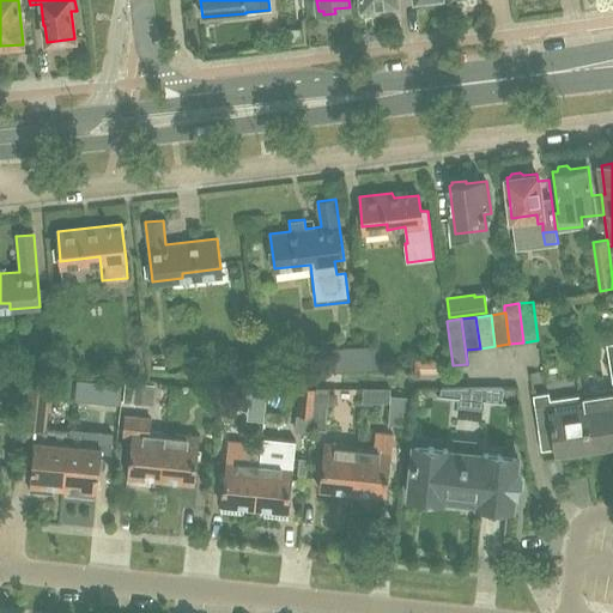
[(365,345),(352,346),(353,366),(366,365),(365,345)]
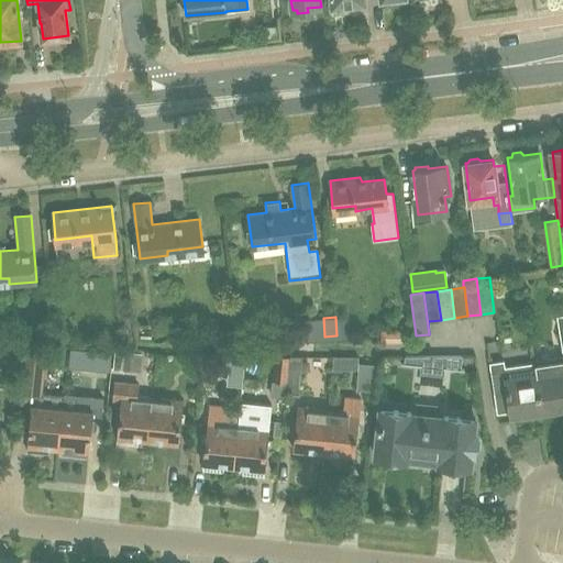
[(155,334),(170,333),(169,318),(154,319),(155,334)]
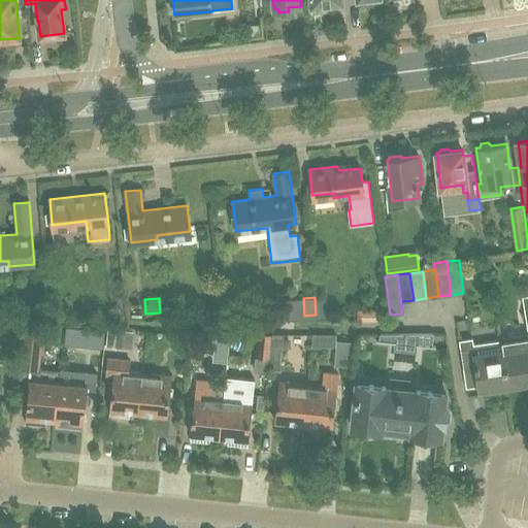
[(120,307),(108,308),(109,320),(120,320),(120,307)]
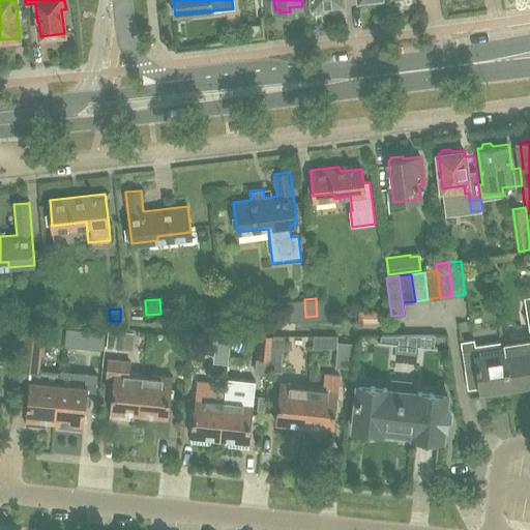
[(358,322),(380,321),(379,311),(358,311),(358,322)]
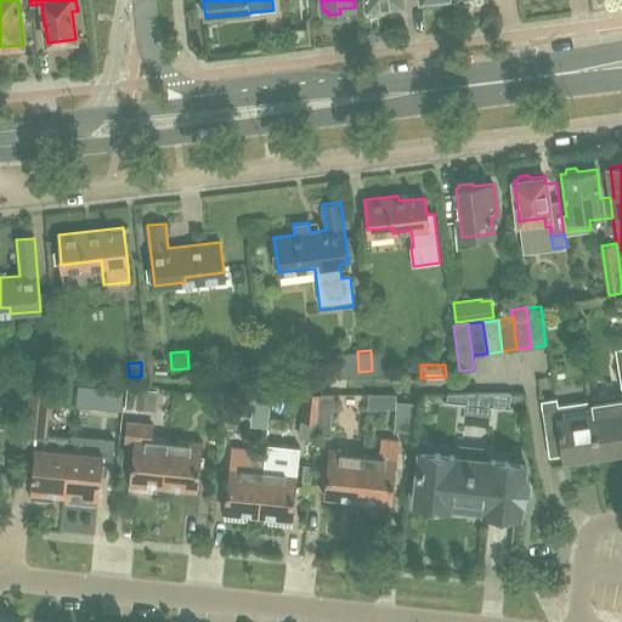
[(126,386),(124,407),(143,408),(146,389),(126,386)]
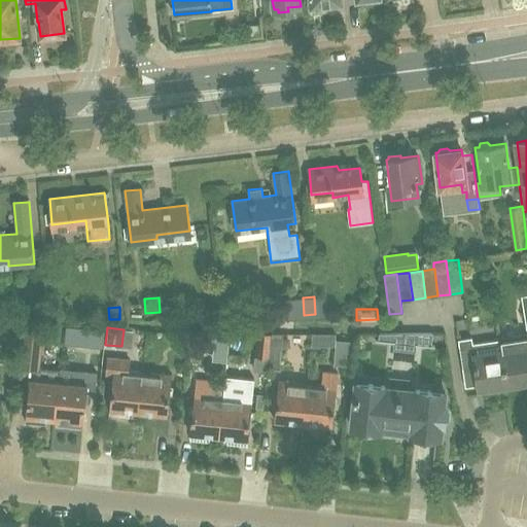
[(273,334),(260,331),(257,357),(270,358),(270,359),(272,347),(273,334)]
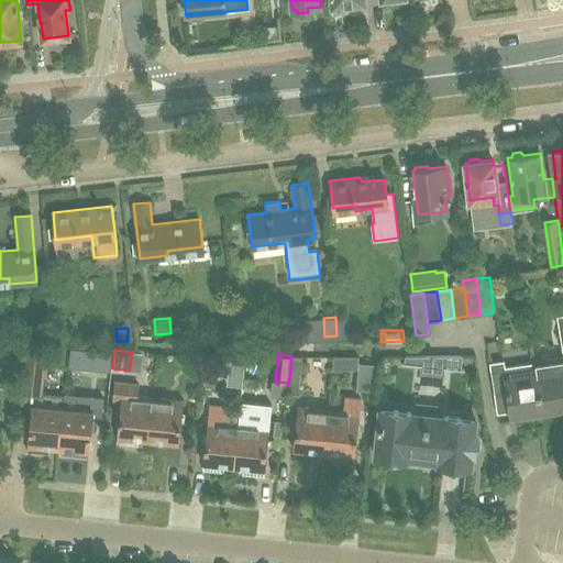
[(50,453),(50,446),(58,448),(63,406),(64,406),(65,396),(41,394),(45,357),(26,355),(21,406),(22,407),(22,406),(32,407),(29,445),(28,445),(28,451),(50,453)]
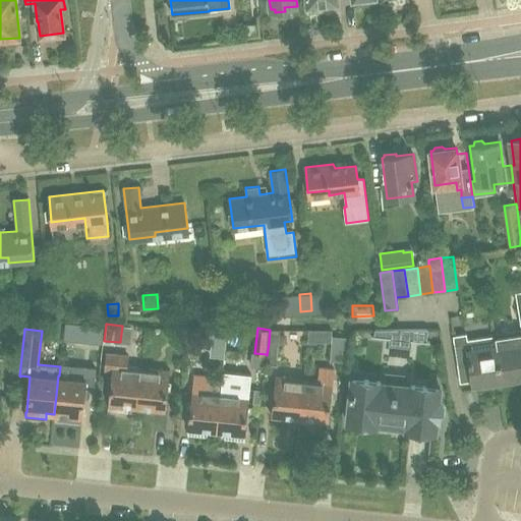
[(103,345),(104,330),(90,329),(89,344),(103,345)]
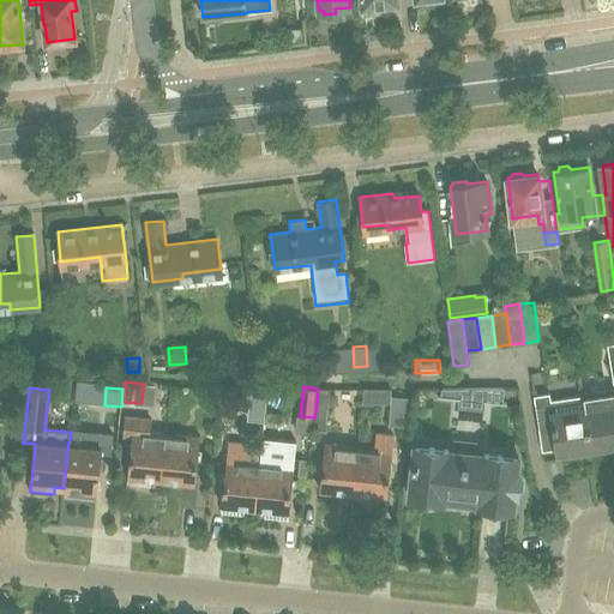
[(441,395),(441,397),(459,398),(461,387),(441,387),(441,389),(441,395)]
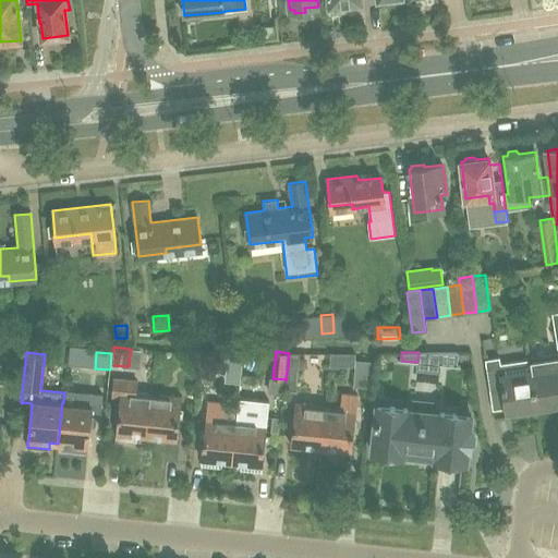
[(440,355),(439,364),(457,366),(457,365),(458,352),(440,352),(440,355)]
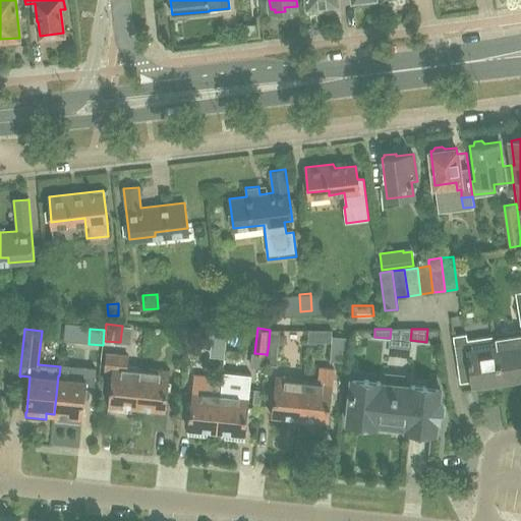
[(520,378),(520,329),(494,334),(496,345),(497,345),(502,381),(520,378)]
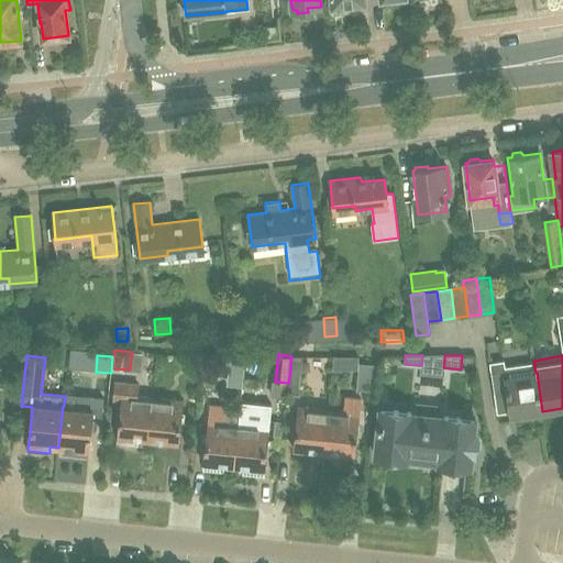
[(537,373),(536,373),(533,361),(504,364),(504,361),(489,363),(497,411),(510,409),(511,416),(542,411),(537,373)]
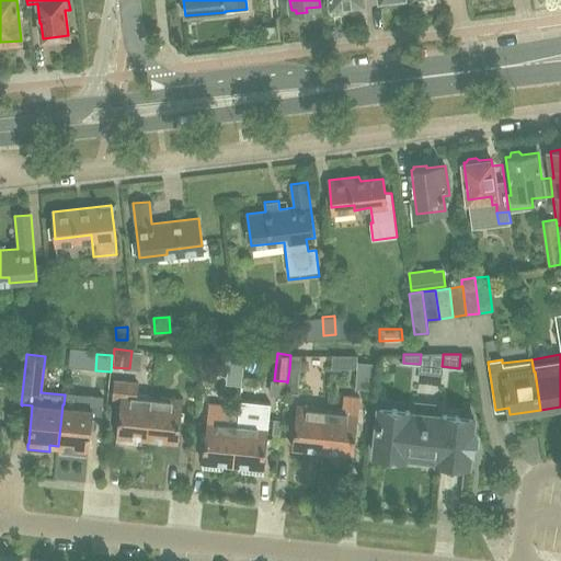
[(370,390),(373,363),(357,362),(355,388),(370,390)]
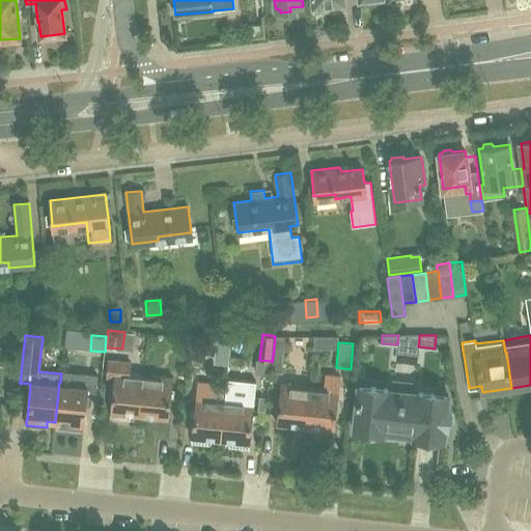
[(272,362),(272,361),(271,370),(282,371),(284,351),(274,350),(272,362)]
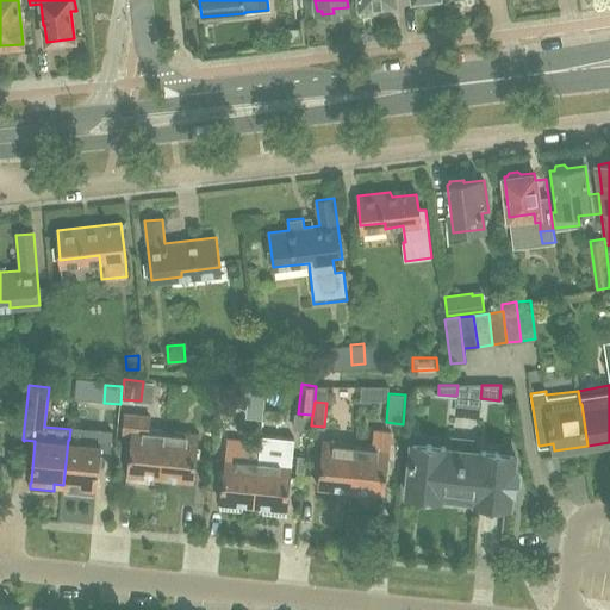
[(165,429),(150,428),(151,416),(125,414),(123,433),(132,433),(128,479),(150,481),(151,474),(160,475),(165,429)]
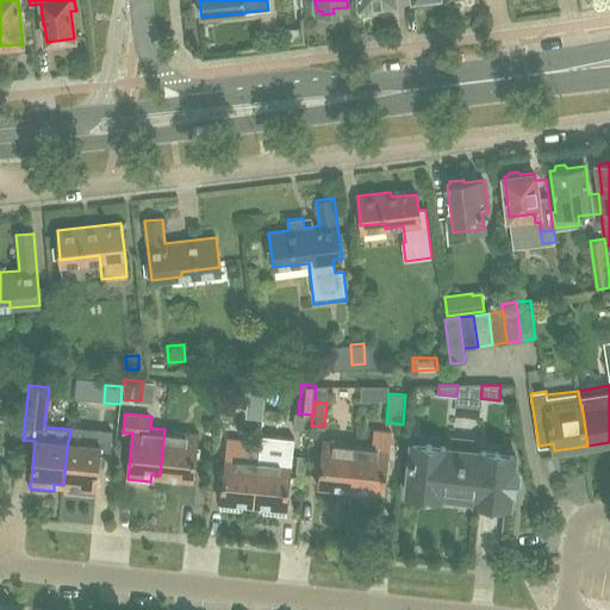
[(70,429),(69,440),(68,440),(63,485),(68,485),(68,492),(97,496),(101,450),(111,452),(113,431),(70,428),(70,429)]
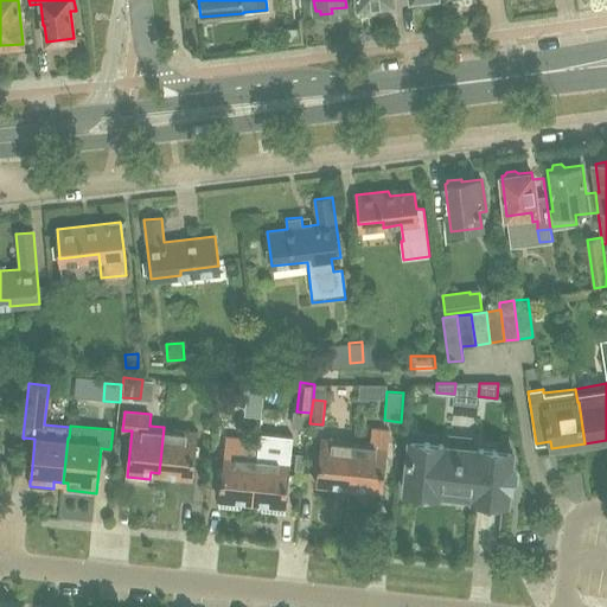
[(164,427),(159,473),(165,474),(173,480),(176,475),(193,477),(198,430),(164,427)]
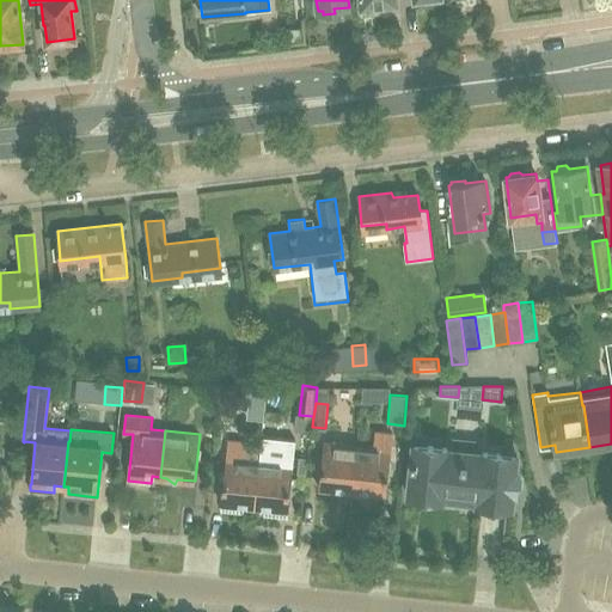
[(373,447),(357,445),(353,490),(353,495),(367,500),(369,493),(385,494),(384,495),(386,495),(386,493),(392,433),(374,432),(373,447)]
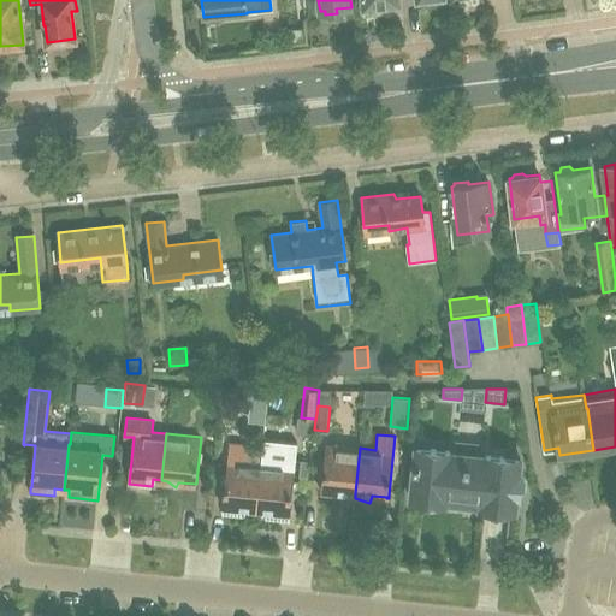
[(262,463),(258,509),(267,510),(267,519),(290,520),(297,442),(265,438),(264,445),(262,463)]
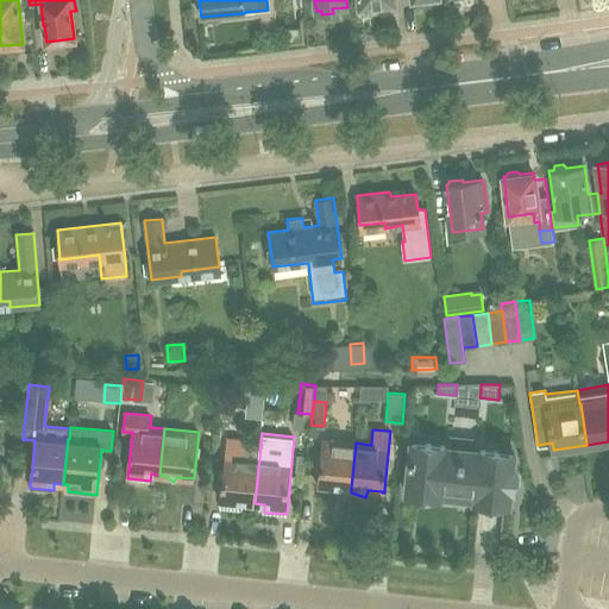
[(512,469),(514,452),(481,449),(481,452),(475,451),(477,439),(451,435),(450,449),(445,449),(445,445),(412,441),(410,457),(409,457),(408,463),(409,463),(407,494),(439,497),(441,478),(477,482),(475,501),(508,504),(509,490),(514,490),(516,470),(512,469)]
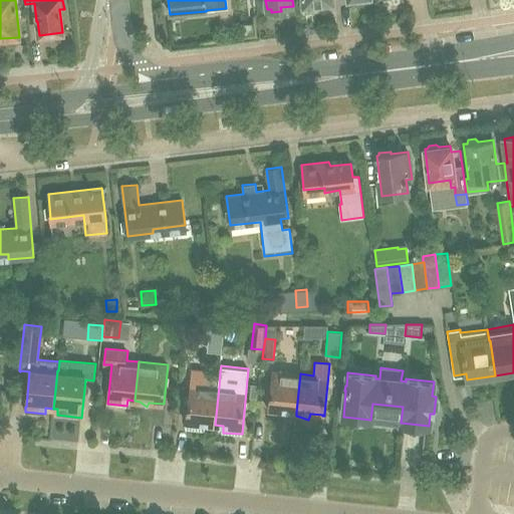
[(215,425),(219,387),(220,371),(205,369),(204,384),(190,383),(186,429),(206,431),(206,424),(215,425)]
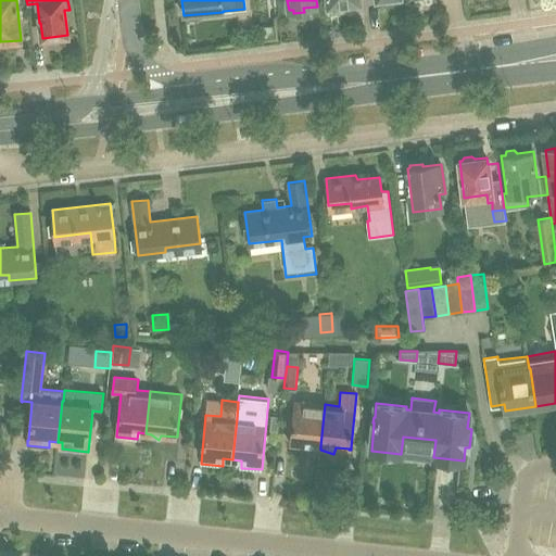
[(320,445),(325,404),(294,401),(290,441),(289,443),(291,443),(320,445)]
